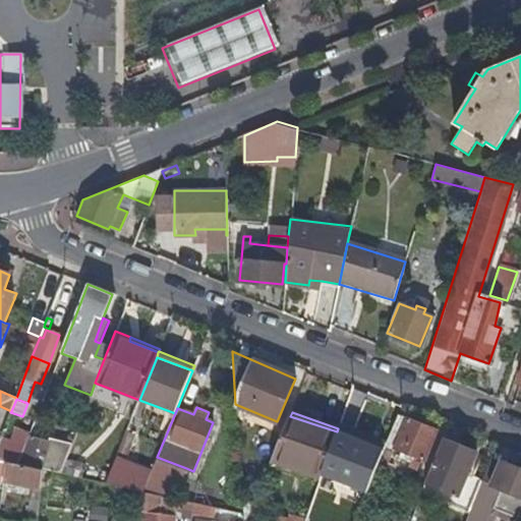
[(438,430),(399,415),(386,447),(377,471),(391,477),(397,463),(392,461),(395,454),(396,453),(397,450),(399,450),(395,460),(407,465),(410,455),(425,461),(438,430)]
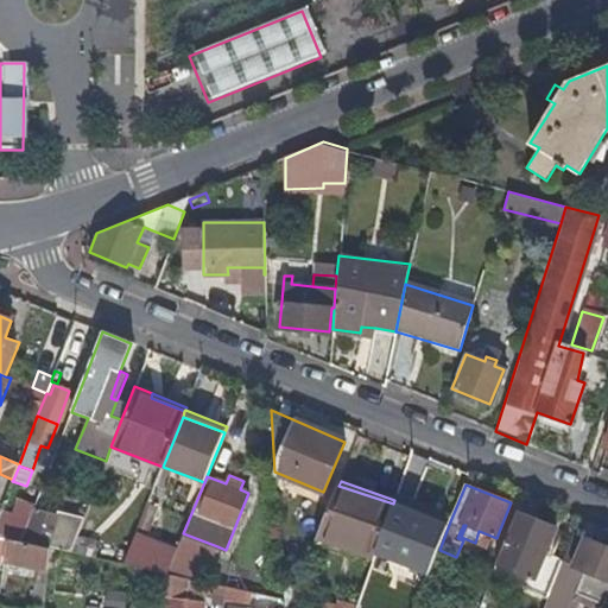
[(320,533),(377,552),(393,504),(339,486),(320,533)]
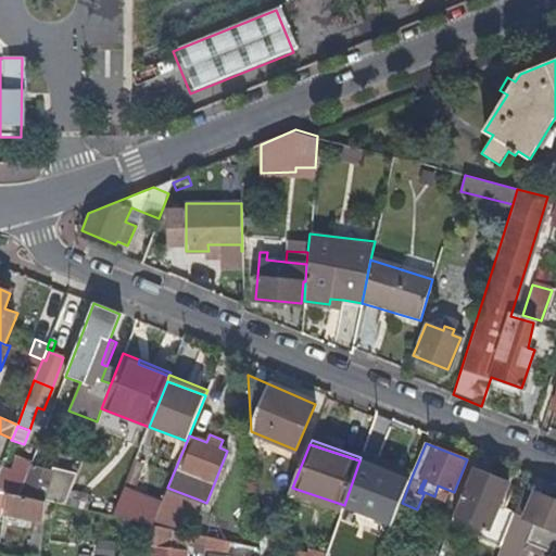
[(412,477),(361,457),(359,460),(344,505),(392,523),(402,503),(412,477)]
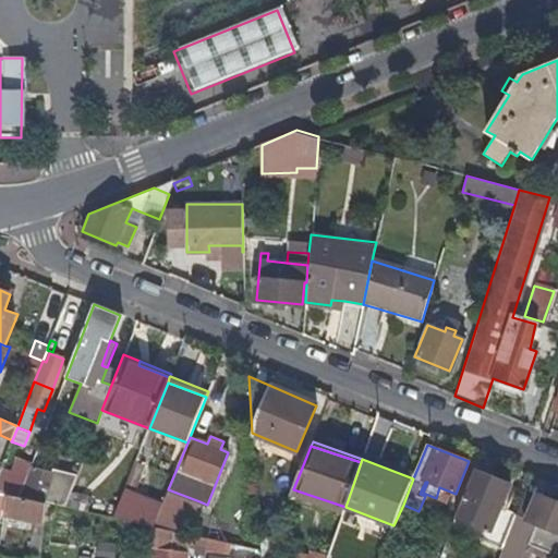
[(145,466),(135,463),(128,483),(136,486),(145,466)]
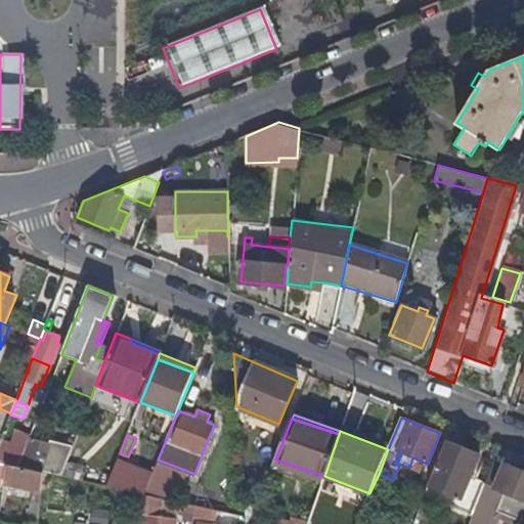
[(70,448),(29,439),(25,450),(18,468),(43,473),(59,476),(70,448)]
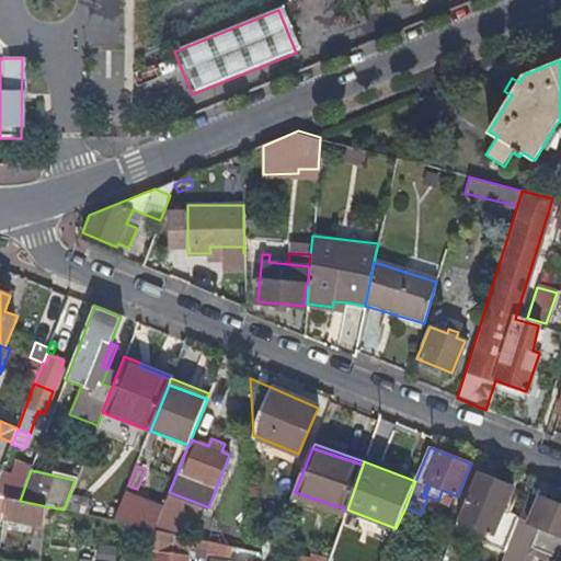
[(26,482),(1,473),(0,473),(0,495),(20,501),(26,482)]
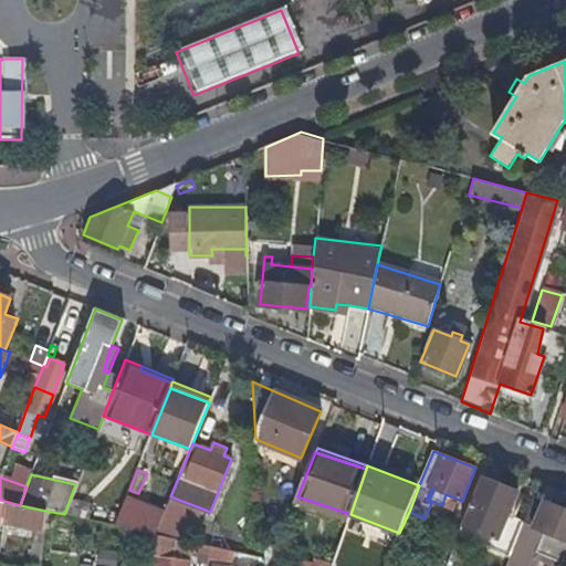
[(517,492),(482,478),(459,535),(495,549),(507,517),(517,492)]
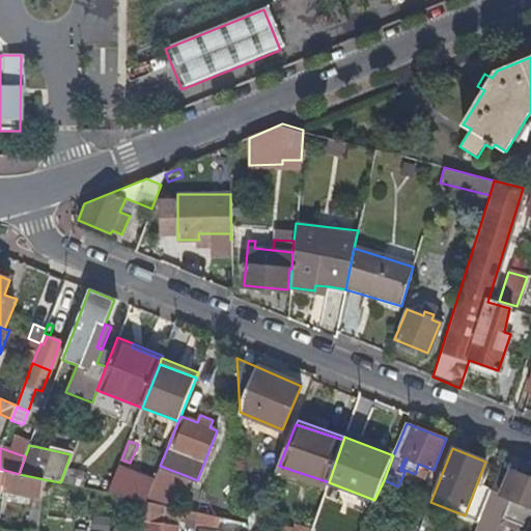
[(190,477),(160,466),(156,478),(182,487),(186,490),(190,477)]
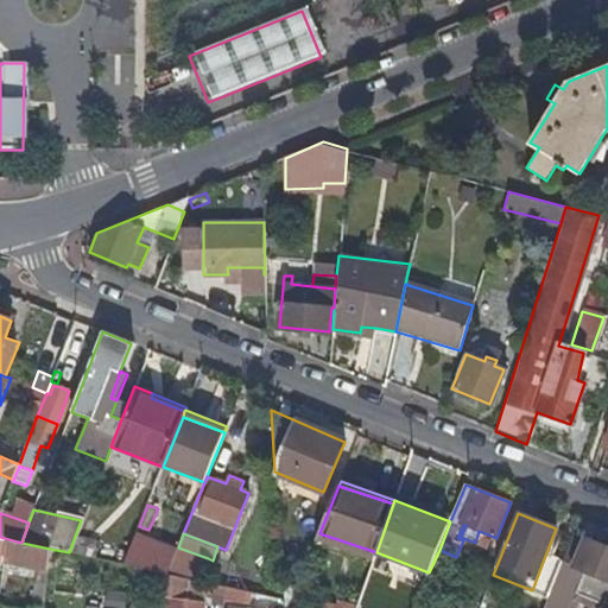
[(317,540),(374,561),(377,552),(320,533),(317,540)]
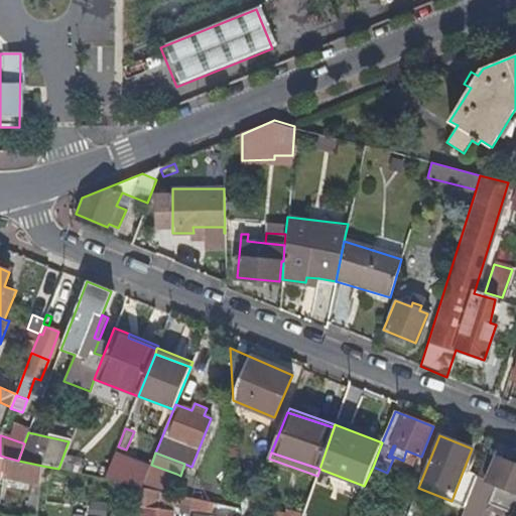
[(150,467),(115,454),(105,479),(142,487),(150,467)]
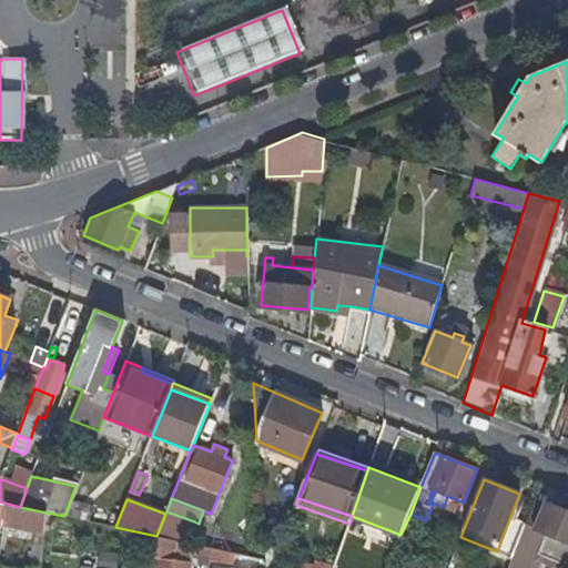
[(546,505),(535,500),(531,510),(543,515),(546,505)]
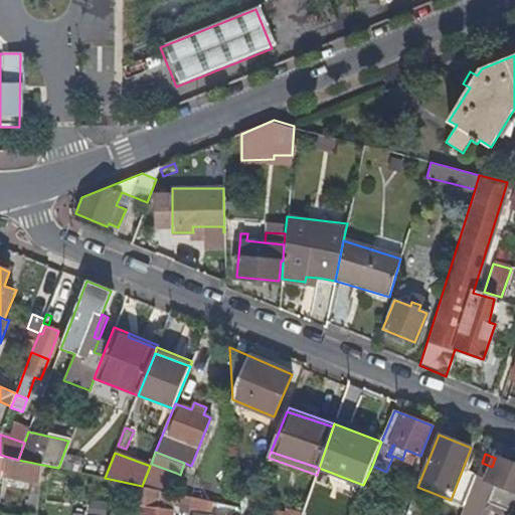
[(32,485),(40,487),(42,465),(18,460),(0,455),(0,474),(3,475),(2,479),(32,485)]
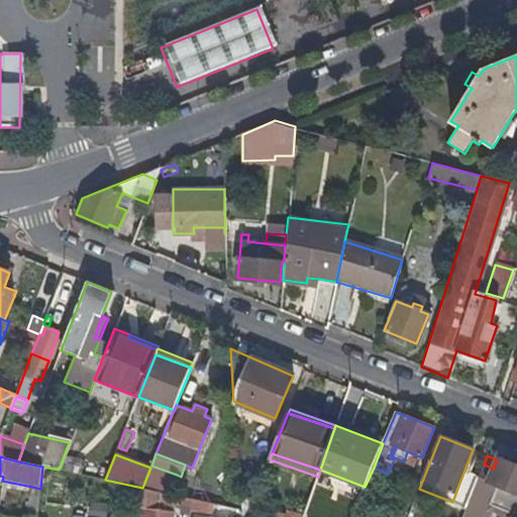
[(487,516),(490,511),(492,506),(516,515),(516,467),(497,459),(494,469),(484,464),(478,479),(467,507),(461,516),(487,516)]
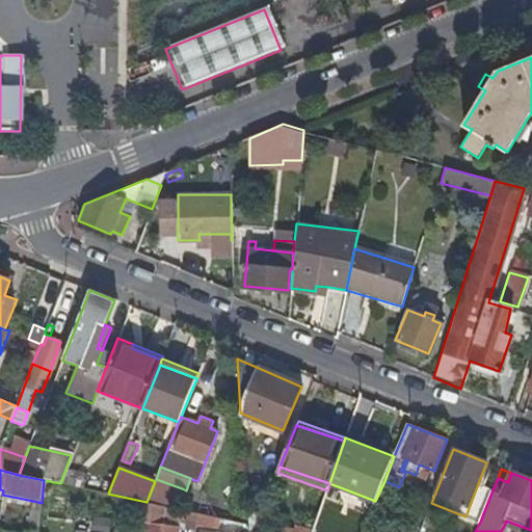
[(182,488),(156,479),(155,481),(147,502),(175,508),(182,488)]
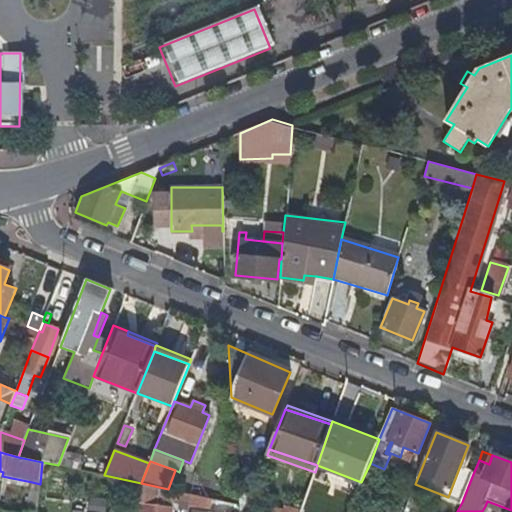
[(459,468),(448,497),(462,502),(473,474),(459,468)]
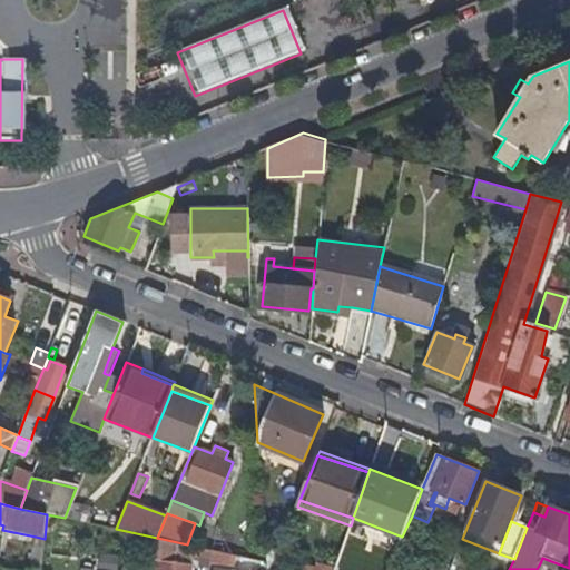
[(36,537),(35,548),(43,549),(45,539),(36,537)]
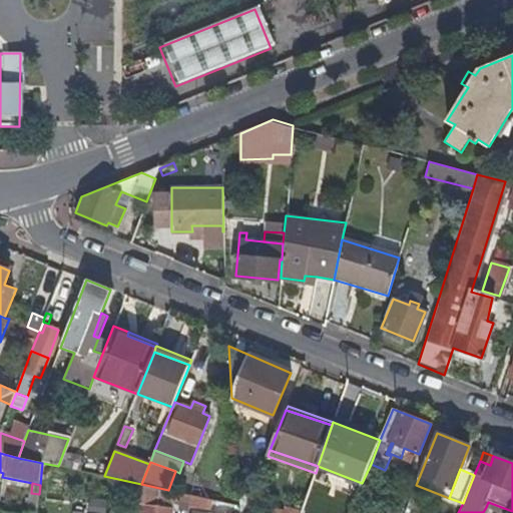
[(174,508),(188,510),(189,495),(168,490),(141,484),(138,505),(142,505),(140,512),(166,512),(167,508),(151,506),(152,498),(175,501),(174,508)]
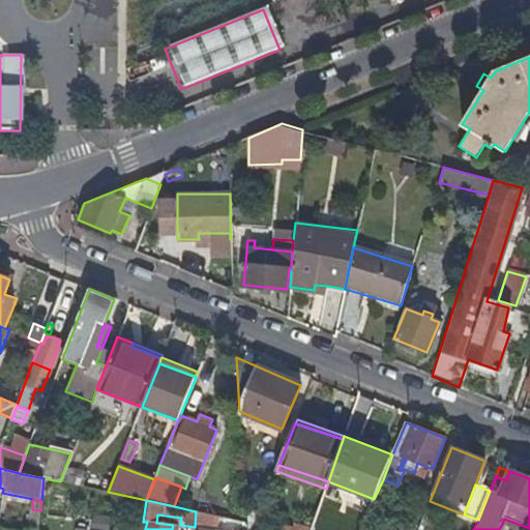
[(32,509),(29,527),(38,528),(40,510),(32,509)]
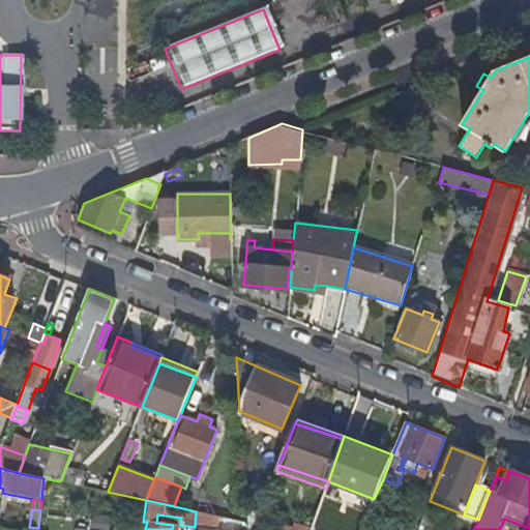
[(91,517),(90,529),(95,529),(112,529),(114,520),(91,517)]
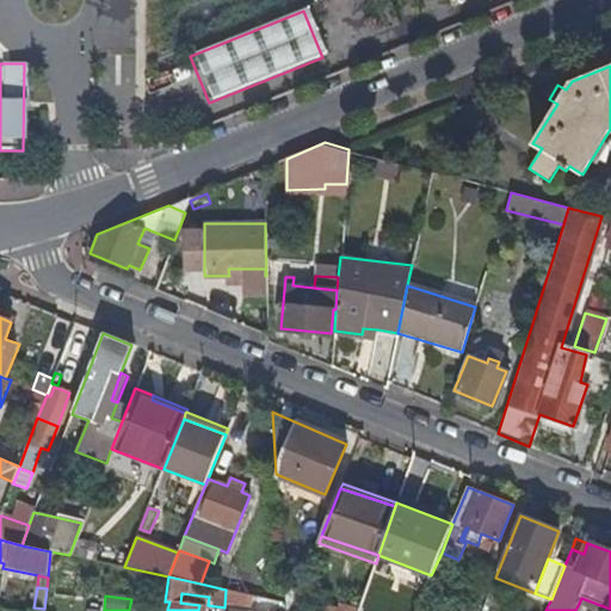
[(301,610),(359,610),(360,610),(306,597),(301,610)]
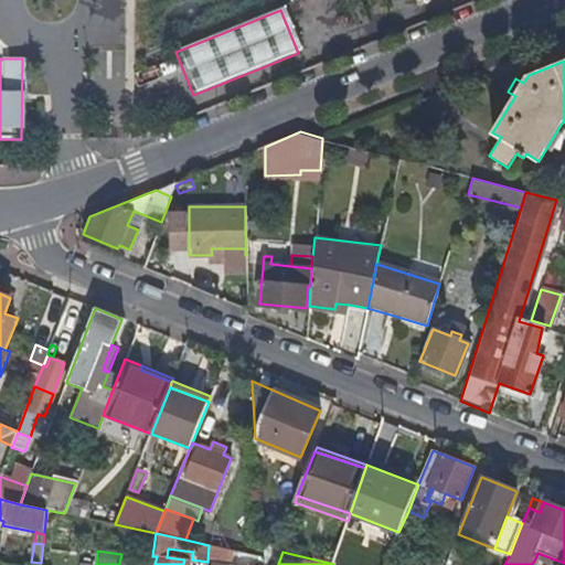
[(564,564),(564,563),(537,553),(535,558),(550,564),(564,564)]
